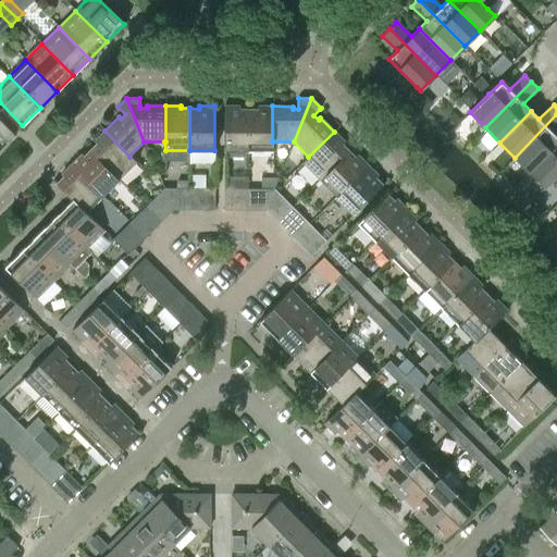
[(248,109),(239,109),(239,106),(223,106),(223,150),(248,150),(248,109)]
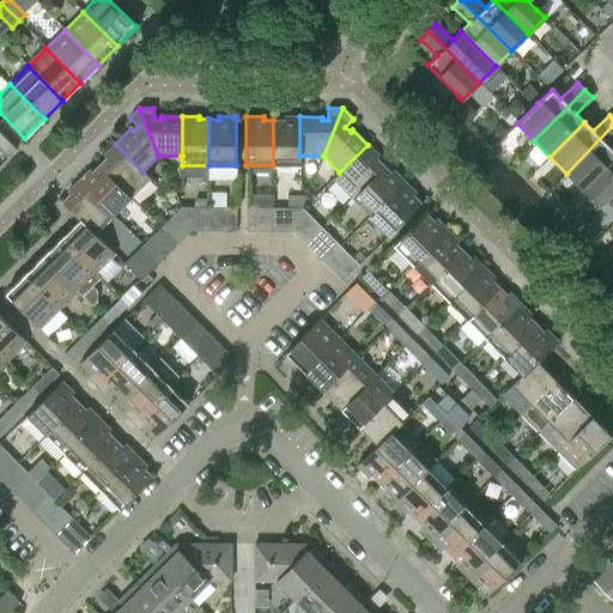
[(301,156),(299,156),(299,116),(284,116),(284,120),(273,120),(273,165),(299,165),(301,156)]
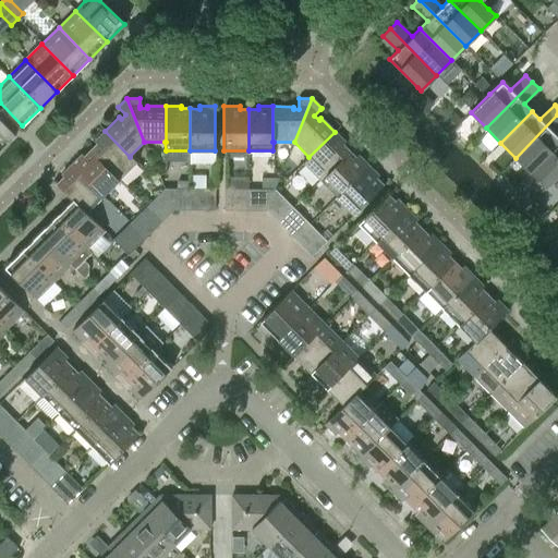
[(557,114),(516,158),(530,172),(557,144),(557,136),(554,133),(557,129),(557,114)]
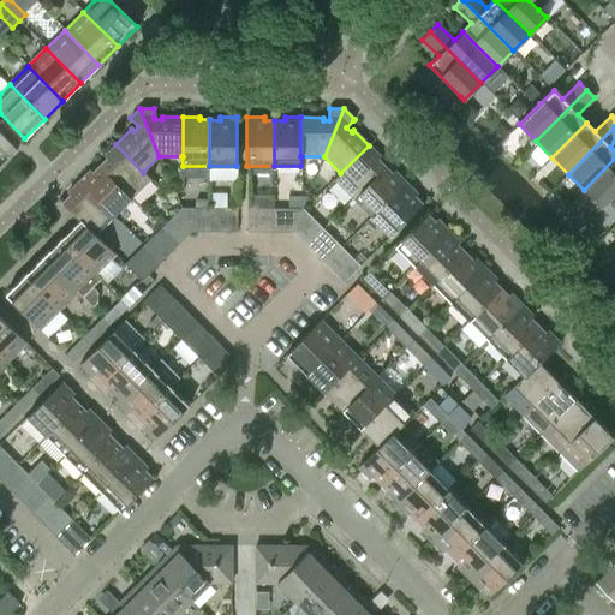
[(0,149),(9,159),(16,150),(4,139),(0,143),(0,149)]
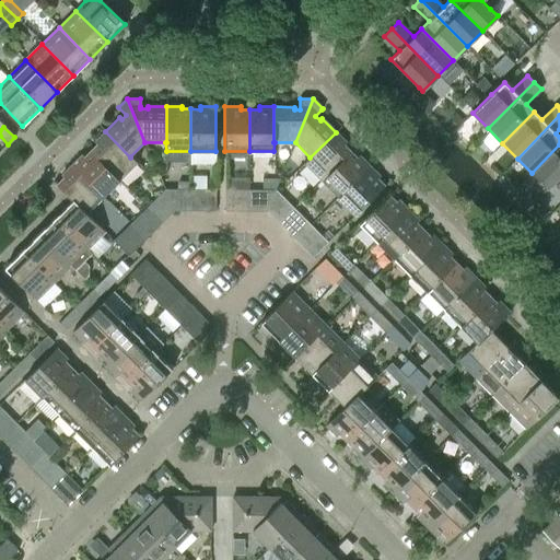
[(137,163),(130,156),(130,158),(105,131),(95,141),(97,143),(90,151),(119,181),(137,163)]
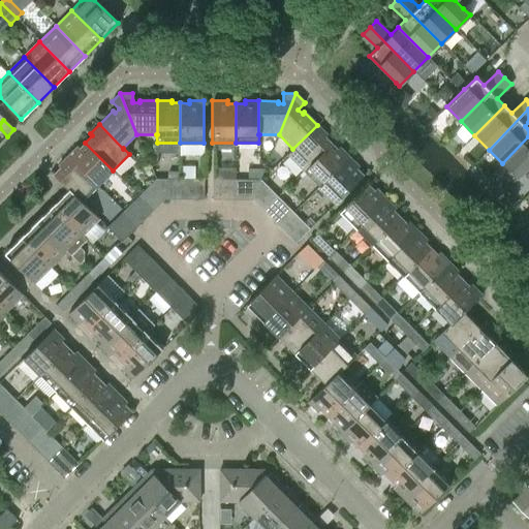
[(332,143),(325,136),(327,135),(317,125),(292,149),(286,154),(303,170),(332,143)]
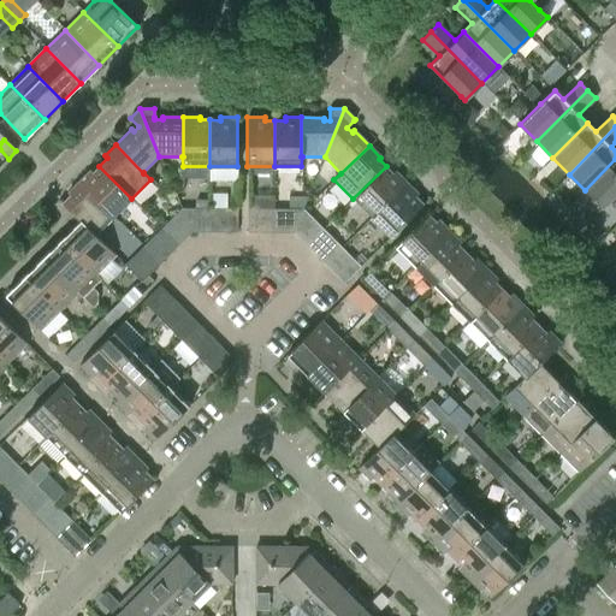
[(615,159),(585,190),(602,207),(615,193),(615,159)]
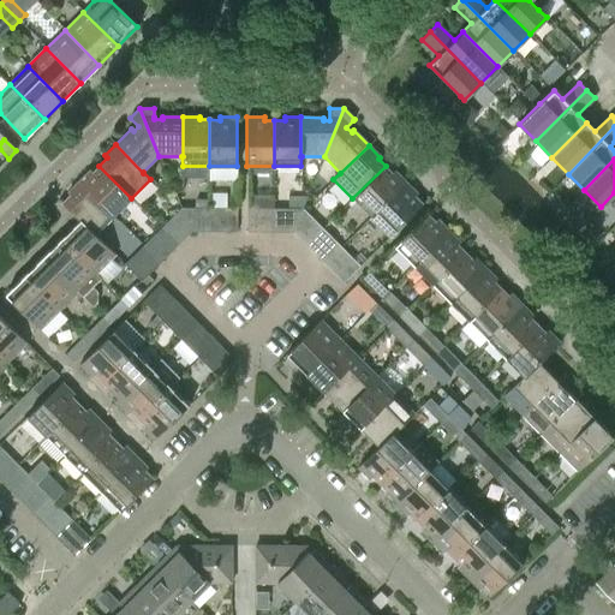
[(78,181),(113,216),(131,198),(99,166),(91,172),(90,169),(78,181)]
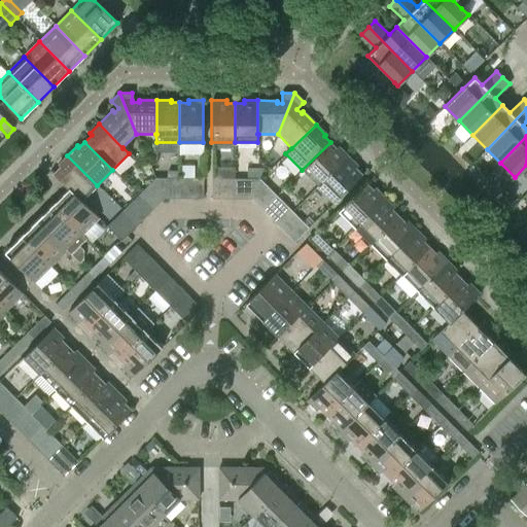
[(348,156),(338,147),(337,148),(330,142),(302,170),(318,186),(348,156)]
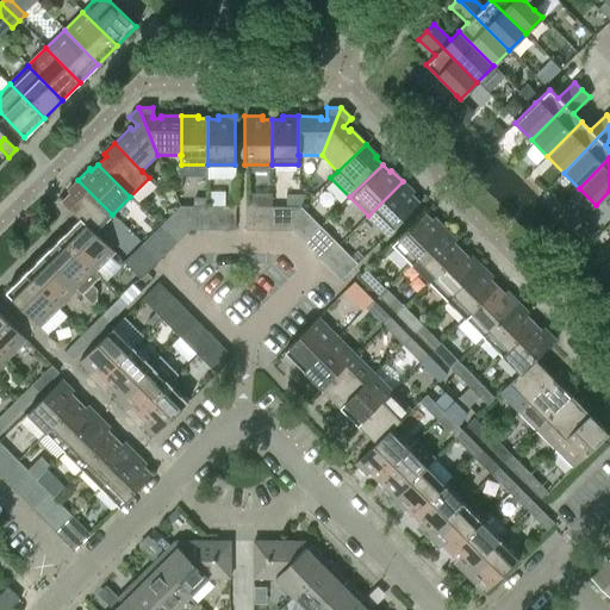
[(93,232),(94,232),(112,215),(78,180),(67,191),(69,193),(61,201),(79,219),(79,218),(93,232)]
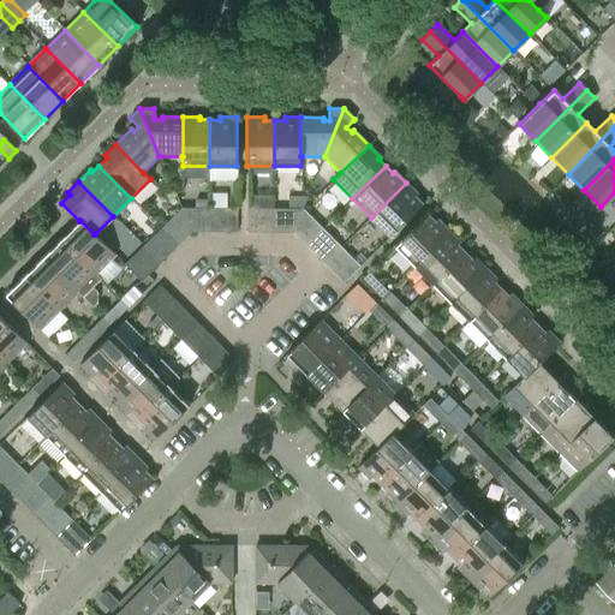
[(423,203),(415,196),(417,193),(406,183),(371,218),(390,237),(423,203)]
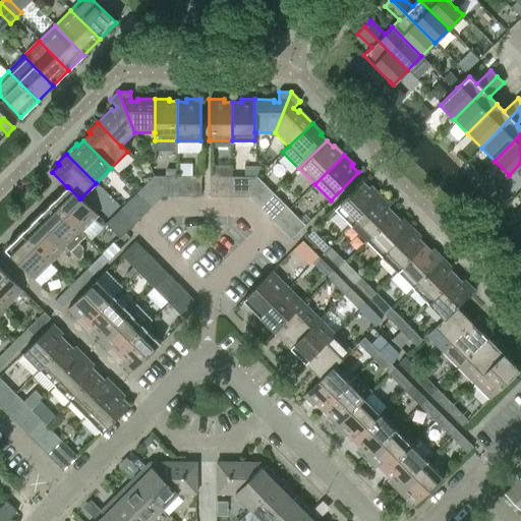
[(161,196),(153,176),(145,184),(159,199),(161,196)]
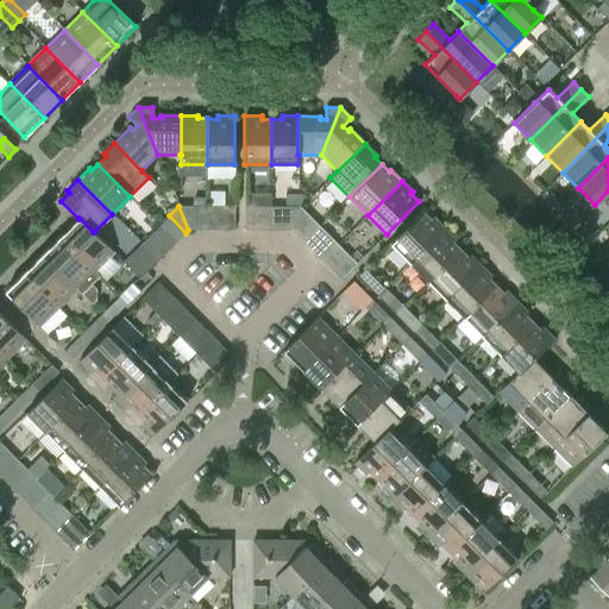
[(179,206),(188,230),(193,230),(193,206),(179,206)]
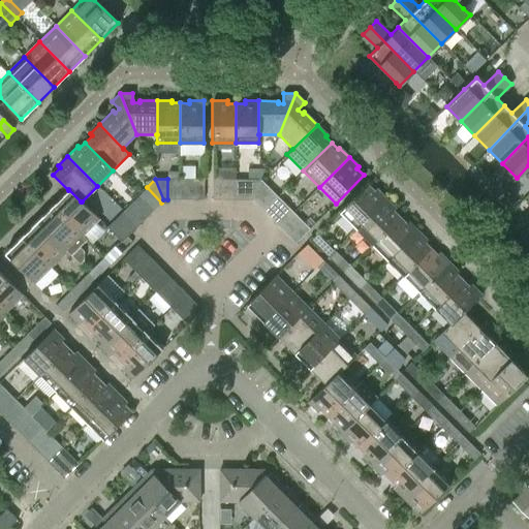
[(204,179),(194,179),(194,199),(204,199),(204,179)]
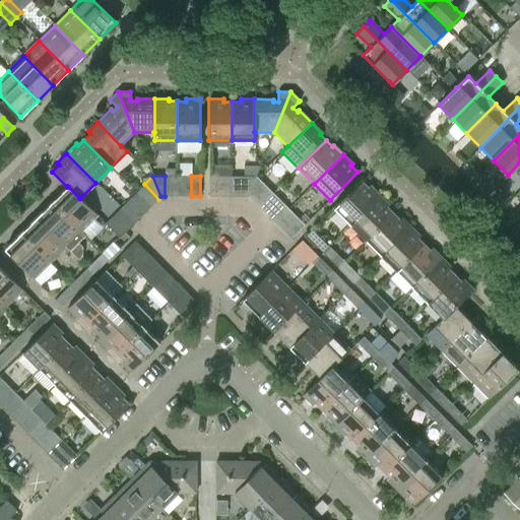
[(208,196),(217,196),(217,176),(208,176),(208,196)]
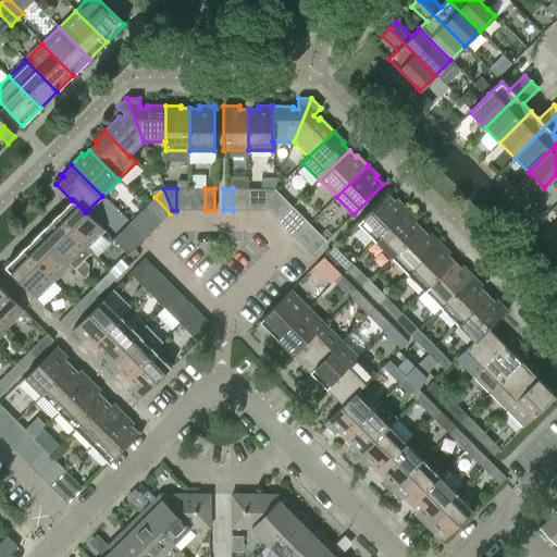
[(260,189),(260,211),(265,211),(274,189),(260,189)]
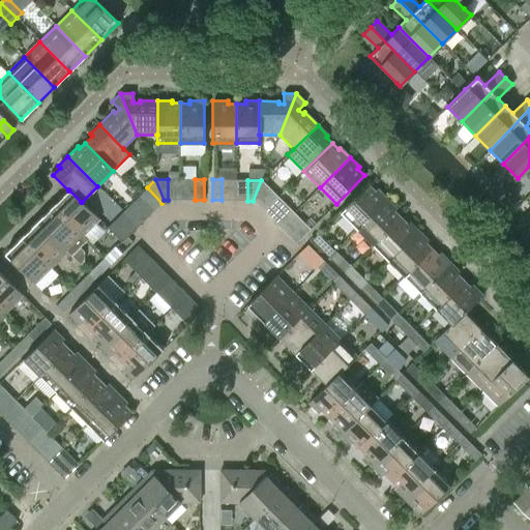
[(255,203),(269,188),(261,180),(253,201),(255,203)]
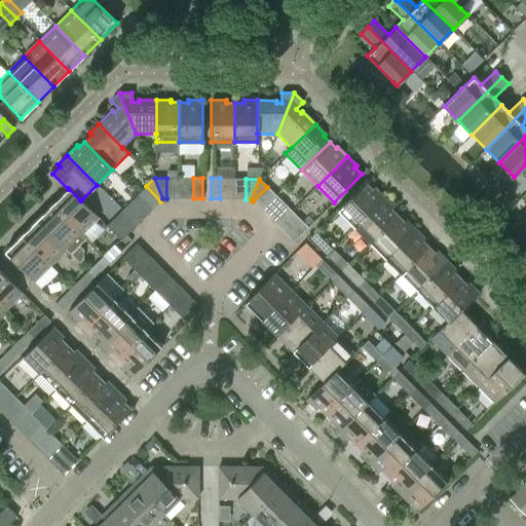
[(383,197),(374,188),(373,190),(366,183),(337,211),(353,227),(383,197)]
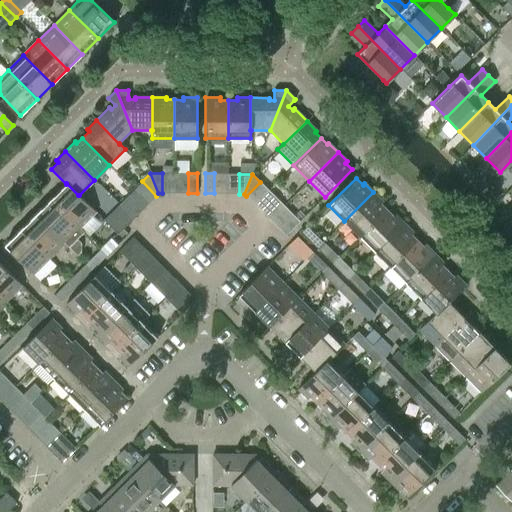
[(66,183),(66,184),(51,199),(80,228),(95,212),(79,195),(78,195),(66,183)]
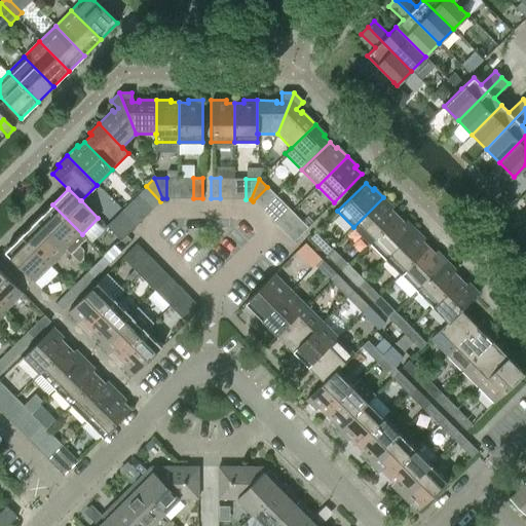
[(398,215),(391,210),(393,208),(383,197),(353,227),(370,243),(398,215)]
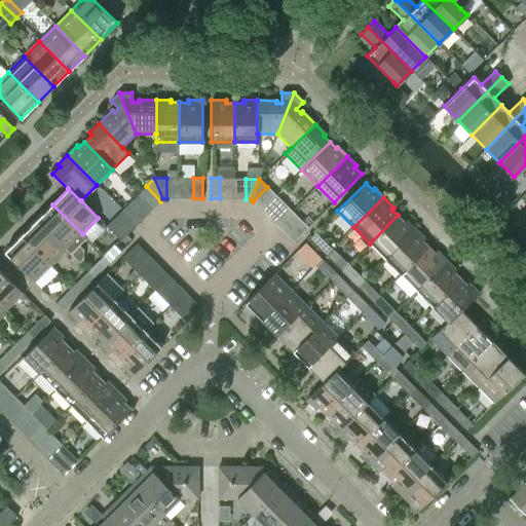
[(52,204),(36,220),(66,250),(82,234),(52,204)]
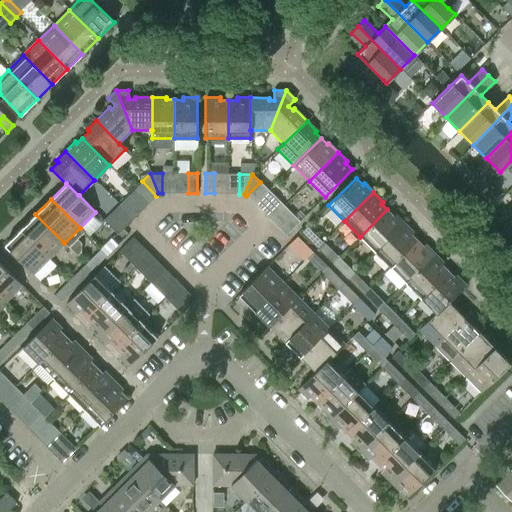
[(125,199),(119,205),(133,219),(139,213),(125,199)]
